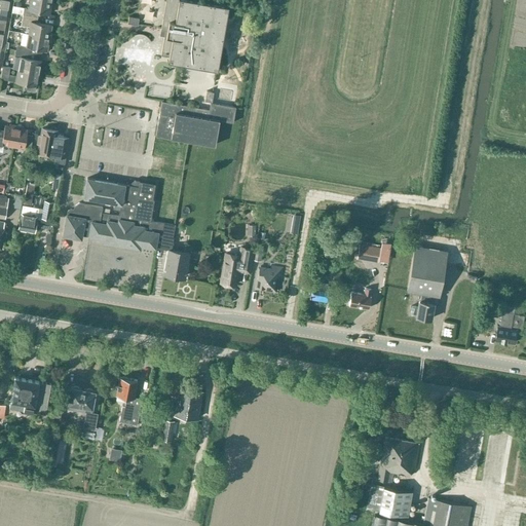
[(49,13),(51,1),(45,0),(30,0),(29,9),(24,8),(23,14),(38,16),(39,11),(49,13)]
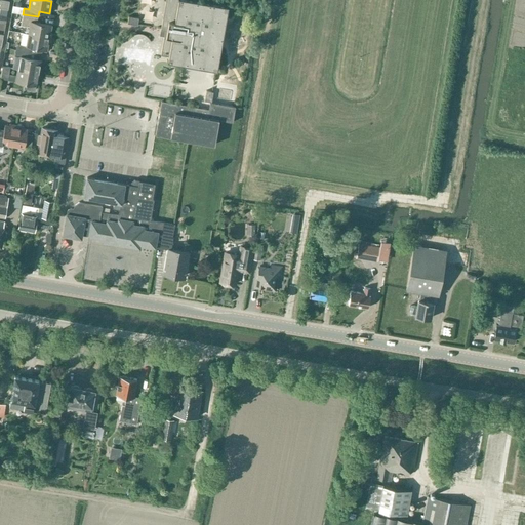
[(167,61),(216,70),(228,6),(194,0),(165,0),(165,5),(169,6),(166,19),(162,18),(161,29),(165,30),(160,54),(168,55),(167,61)]
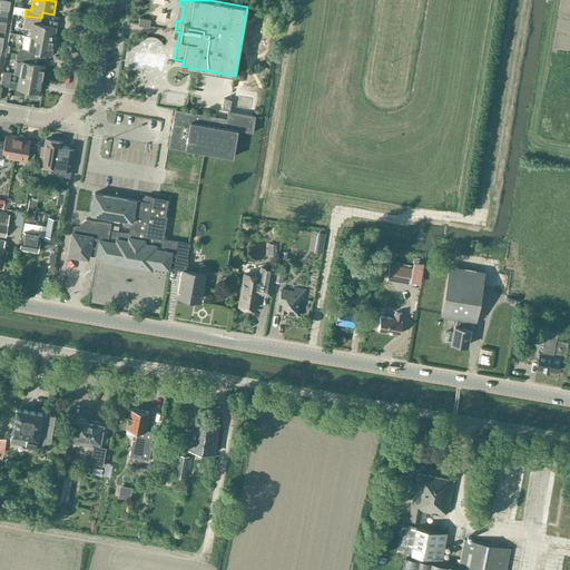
[(40,25),(41,18),(25,16),(23,22),(22,28),(32,29),(30,37),(53,41),(56,28),(40,25)]
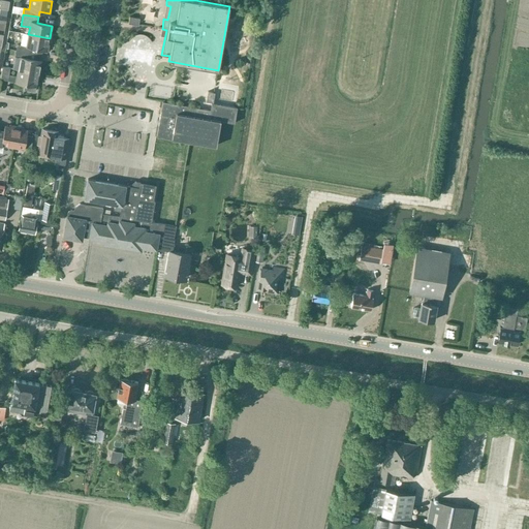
[(128,24),(138,26),(139,19),(129,17),(128,24)]
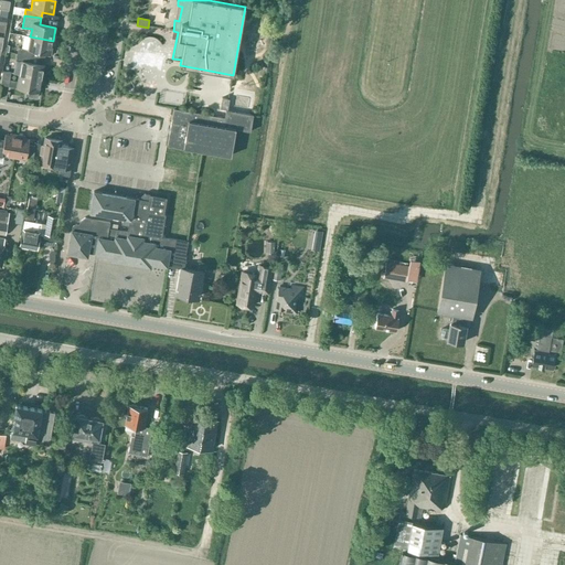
[(51,54),(53,41),(30,36),(28,50),(19,49),(18,54),(33,57),(34,52),(51,54)]
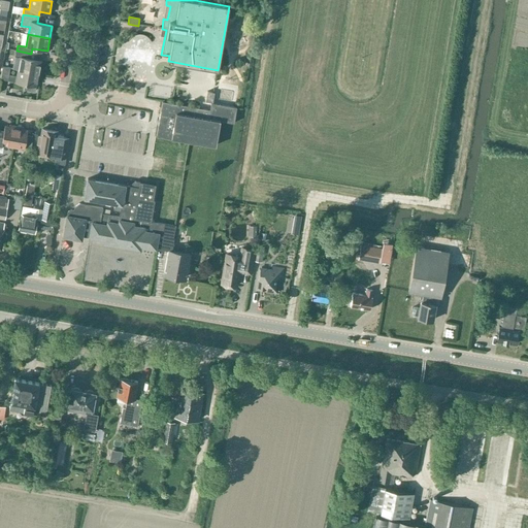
[(30,59),(31,54),(17,51),(15,57),(14,56),(12,68),(18,69),(38,73),(40,61),(30,59)]
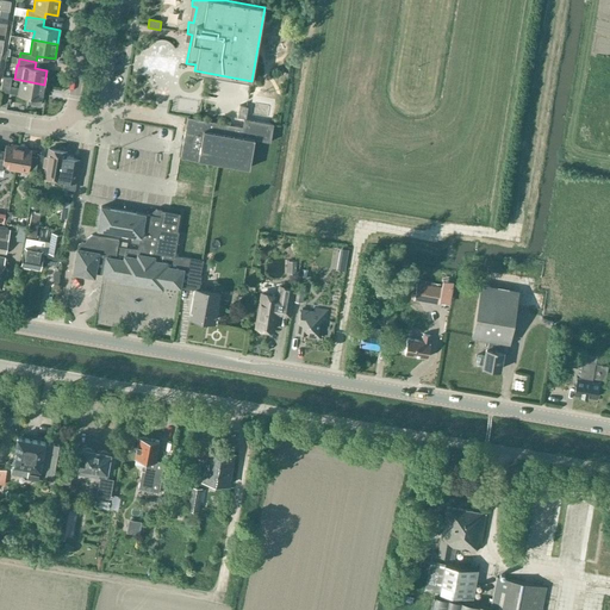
[(19,88),(11,86),(12,79),(2,76),(0,92),(10,93),(18,94),(42,99),(44,85),(20,80),(19,88)]
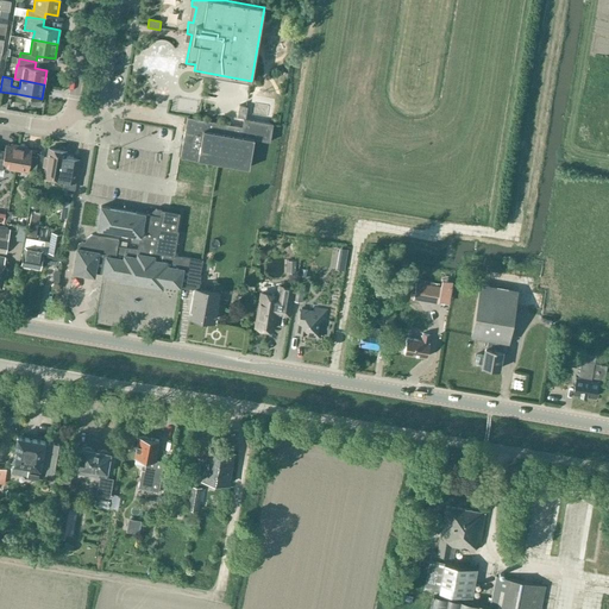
[(237,113),(240,93),(225,90),(223,111),(237,113)]
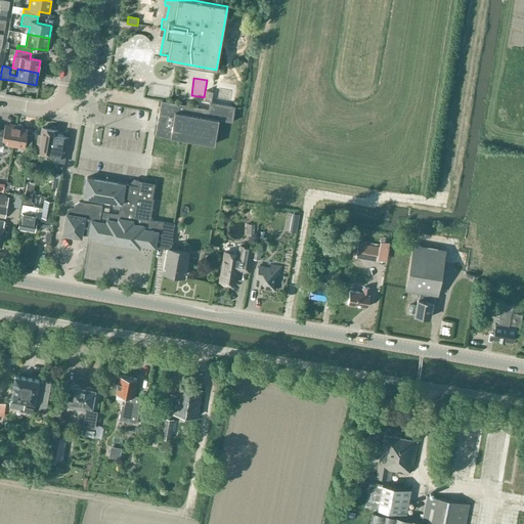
[(204,100),(211,102),(213,92),(206,90),(204,100)]
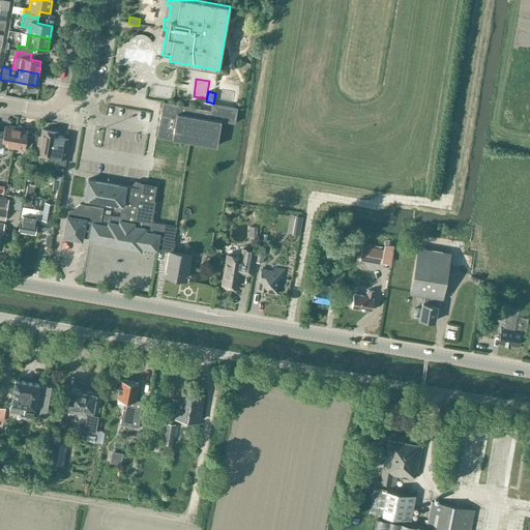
[(213,104),(211,111),(163,102),(156,138),(173,140),(173,139),(216,146),(221,121),(236,123),(238,108),(213,104)]
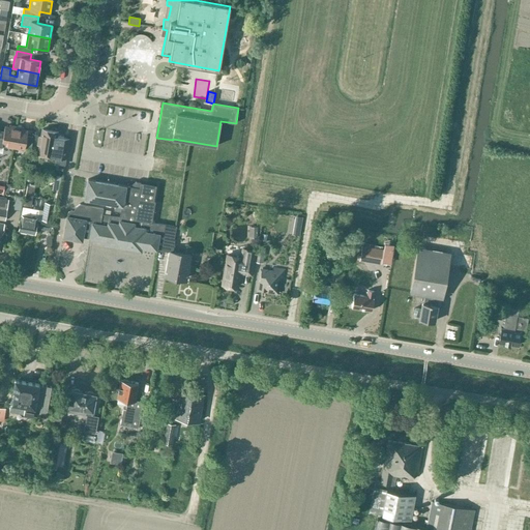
[(12,147),(17,126),(9,125),(9,127),(4,126),(4,131),(0,130),(0,147),(1,148),(2,145),(12,147)]
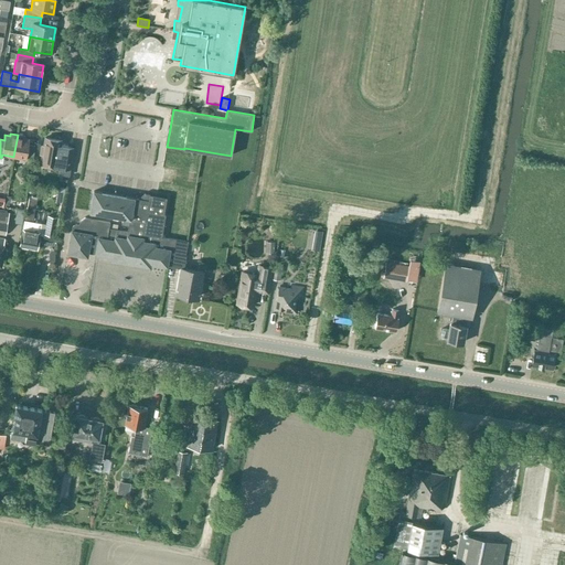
[(25,136),(18,135),(13,157),(27,159),(27,157),(33,158),(35,146),(29,145),(30,139),(25,138),(25,136)]
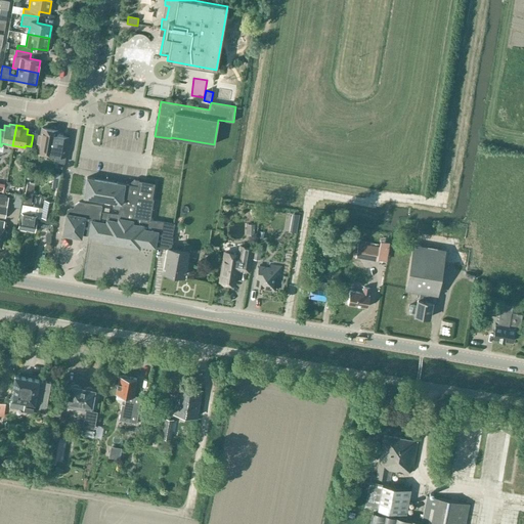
[(55,135),(56,130),(42,128),(40,136),(38,136),(37,142),(39,142),(38,151),(56,155),(55,161),(63,162),(68,137),(55,135)]
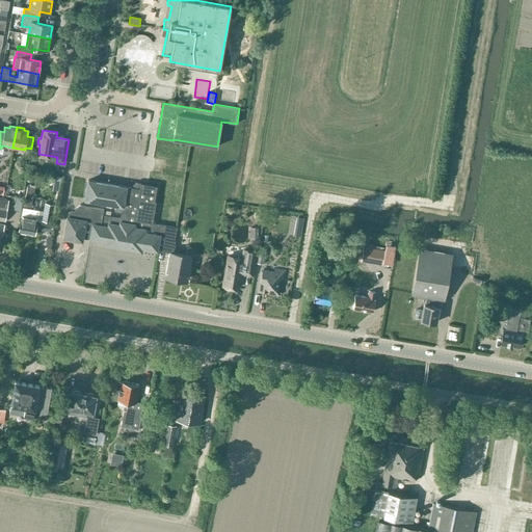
[(122,212),(127,186),(88,180),(85,201),(115,206),(114,211),(122,212)]
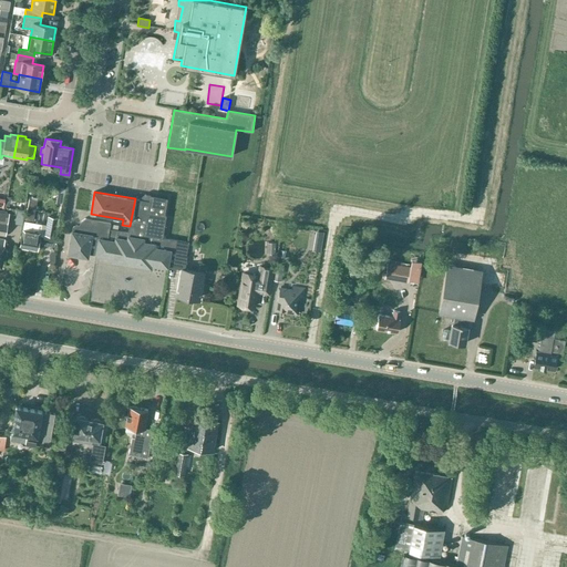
[(98,240),(95,254),(95,255),(112,257),(112,261),(151,268),(152,265),(167,267),(169,254),(181,256),(182,250),(186,251),(188,243),(162,238),(165,217),(167,199),(150,196),(145,196),(144,200),(135,198),(130,226),(129,233),(110,229),(106,241),(98,240)]
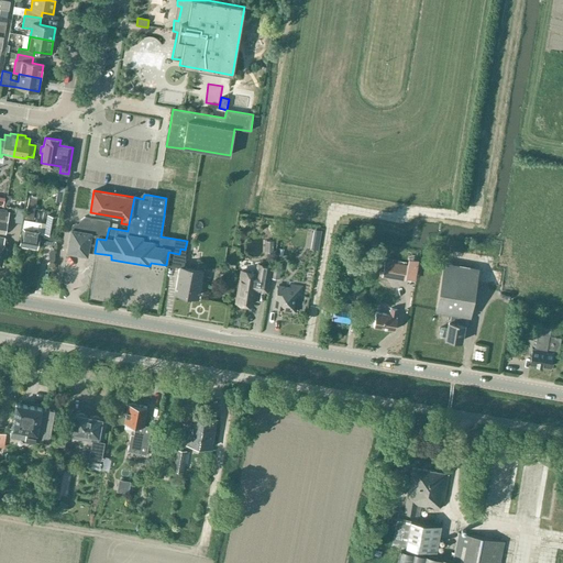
[(29,198),(25,218),(33,219),(36,199),(29,198)]
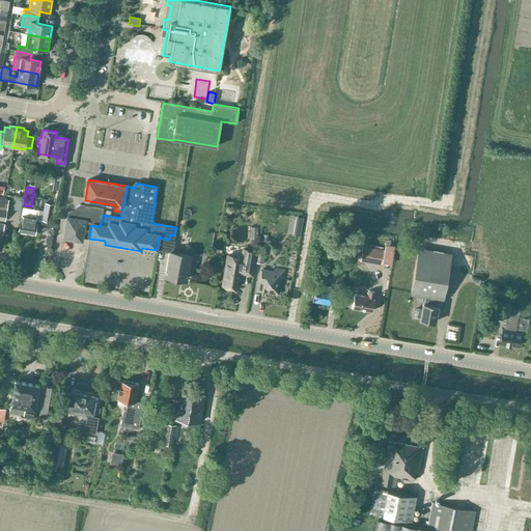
[(21,211),(23,199),(23,197),(17,196),(15,208),(21,211)]
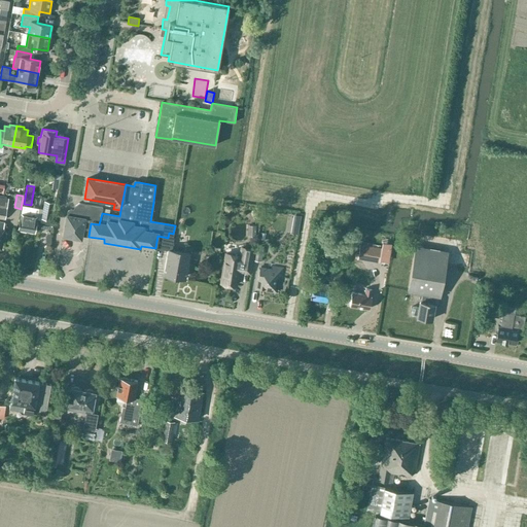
[(0,197),(0,217),(5,219),(8,199),(0,197)]
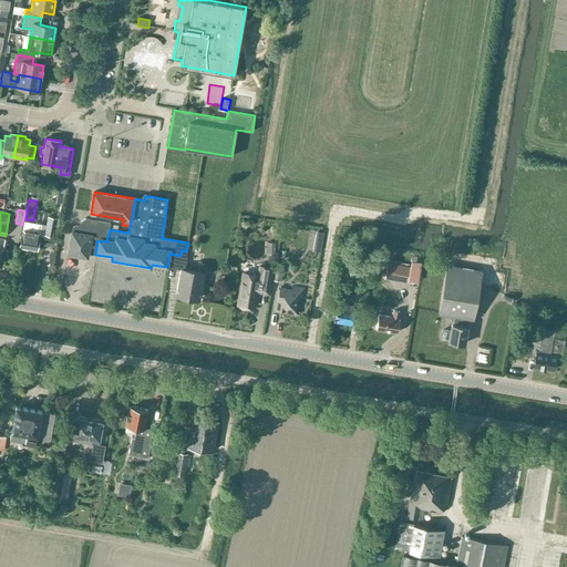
[(58,218),(53,217),(48,216),(44,235),(54,237),(58,218)]
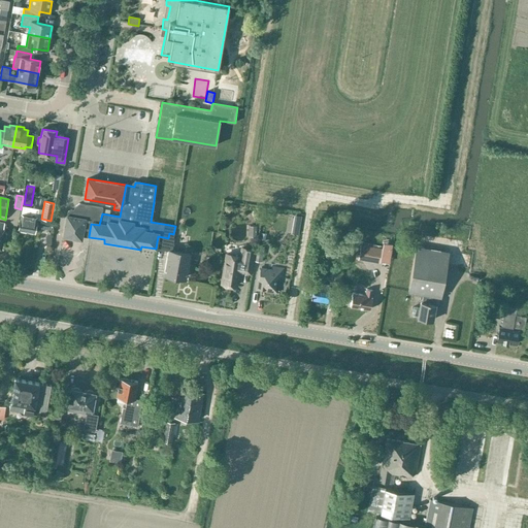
[(99,225),(102,213),(103,207),(79,203),(75,206),(74,210),(71,209),(68,211),(68,215),(67,215),(64,236),(70,237),(83,239),(83,235),(89,236),(91,224),(99,225)]
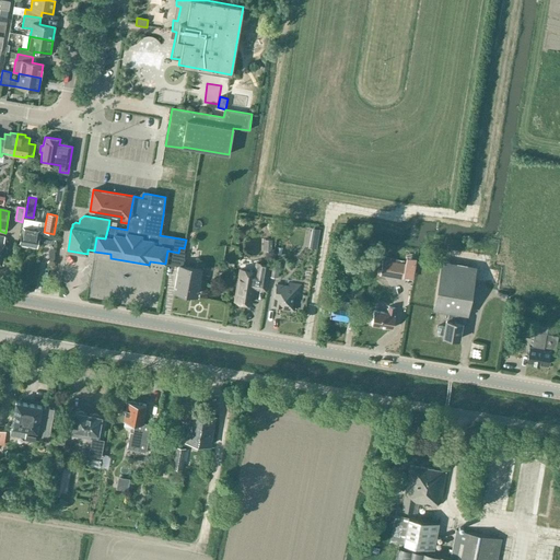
[(36,247),(39,231),(41,221),(28,220),(27,229),(23,228),(20,244),(36,247)]
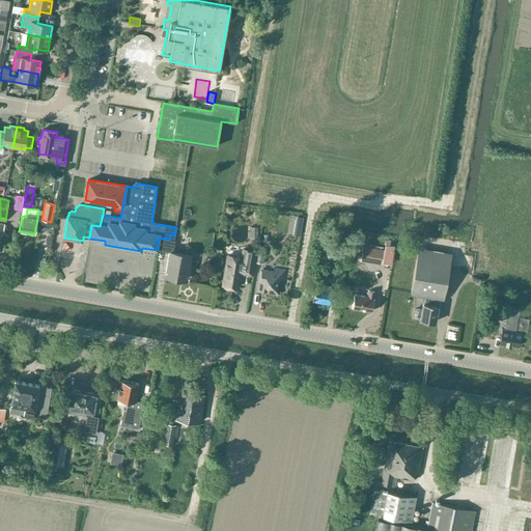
[(174,240),(174,235),(170,234),(169,240),(159,238),(157,250),(170,252),(166,276),(188,279),(191,256),(173,253),(175,241),(174,240)]
